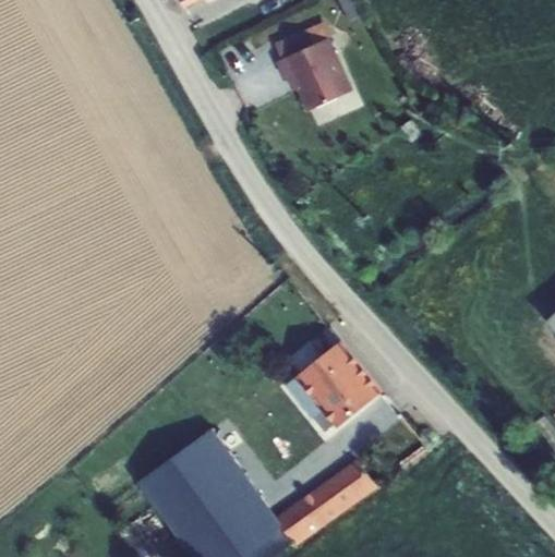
[(349,89),(325,37),(276,59),(284,76),(290,73),(306,109),(349,89)]
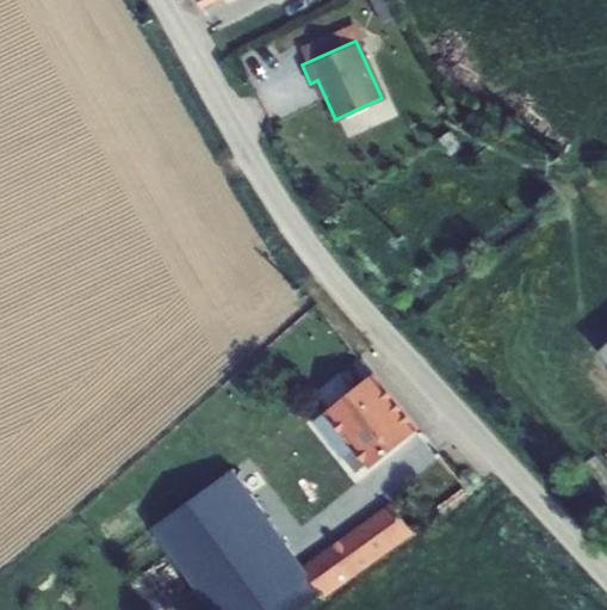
[(419,430),(375,374),(322,414),(351,451),(369,473),(419,430)]
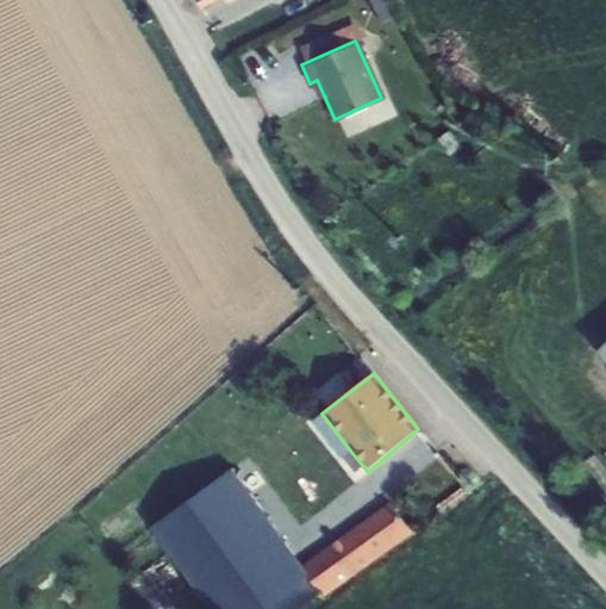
[(339,459),(350,451),(322,414),(311,423),(339,459)]
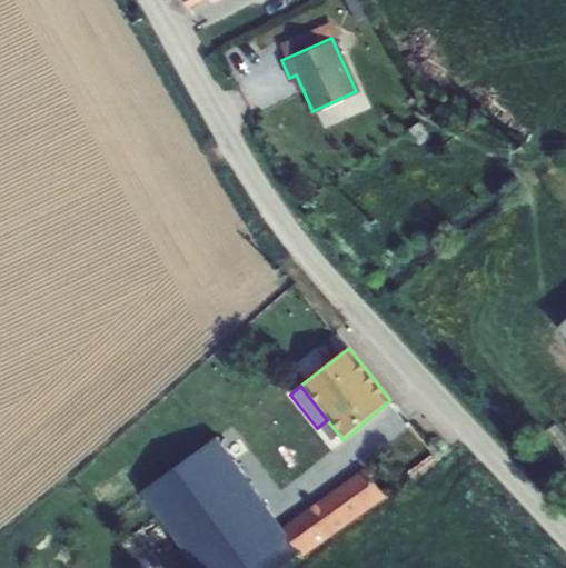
[(192,567),(281,567),(299,556),(281,527),(215,438),(141,494),(192,567)]
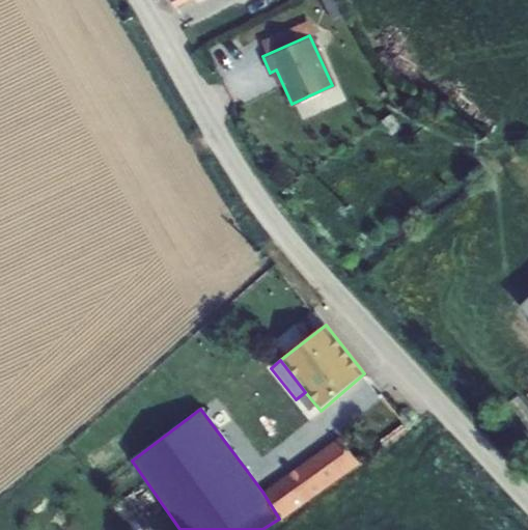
[(280,520),(358,465),(338,438),(262,492),(279,519),(280,520)]
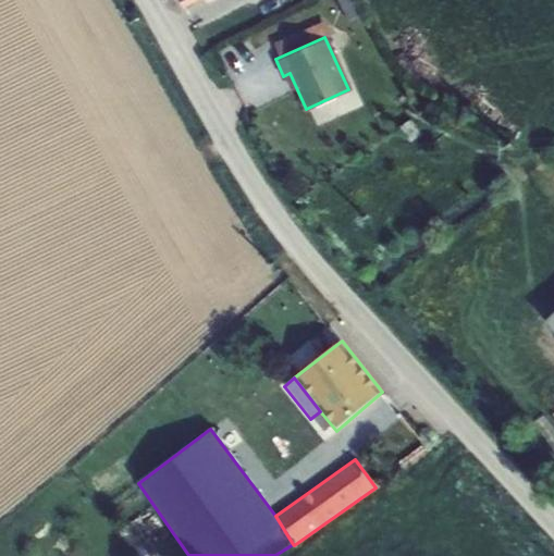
All buildings are outlined.
